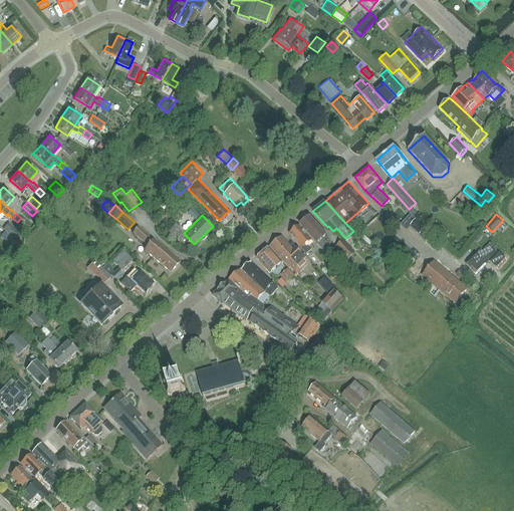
[(309,233),(317,225),(309,215),(300,223),(309,233)]
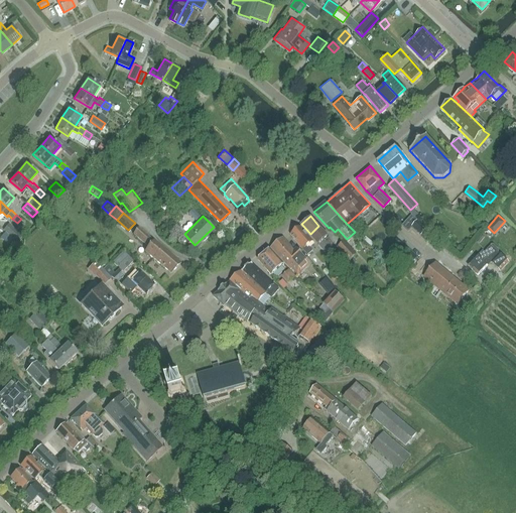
[(417,219),(411,226),(420,234),(426,227),(422,223),(421,222),(417,219)]
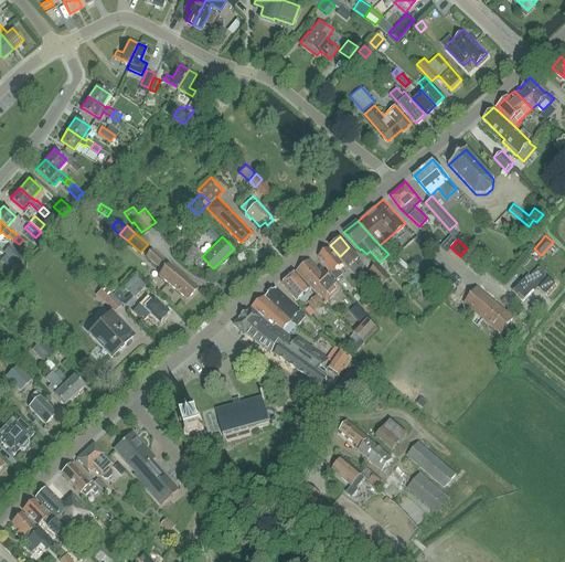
[(25,256),(10,243),(3,251),(19,264),(25,256)]
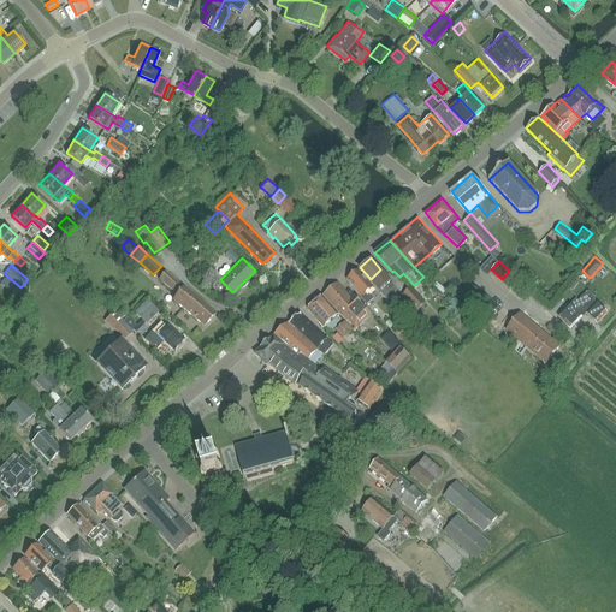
[(367,289),(373,284),(359,267),(347,278),(361,293),(368,302),(374,297),(367,289)]
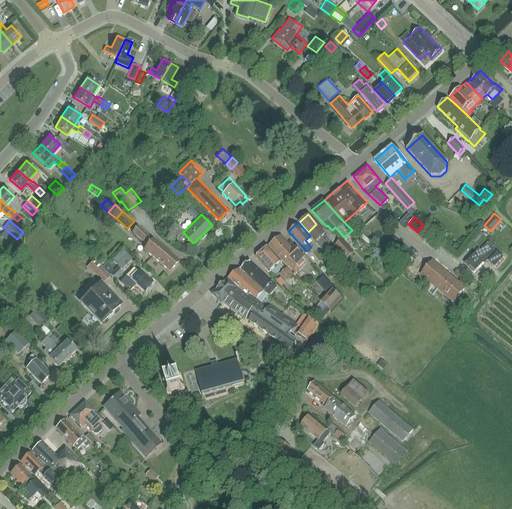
[(178,259),(161,244),(138,223),(132,230),(148,243),(144,248),(168,269),(178,259)]
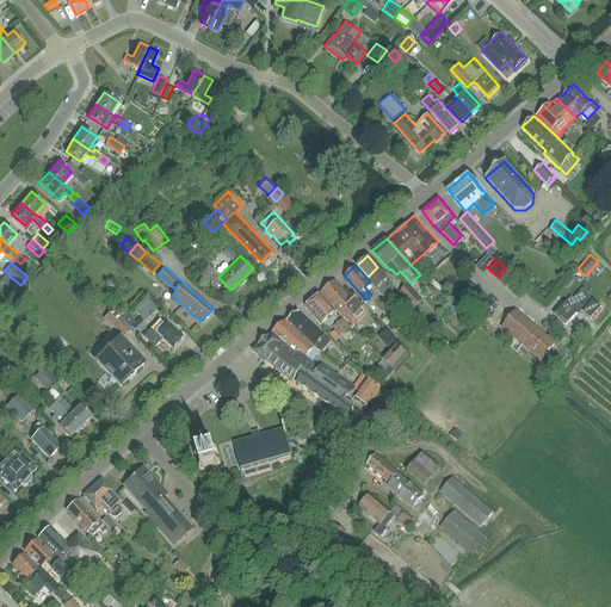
[(387,298),(395,291),(386,280),(388,278),(377,267),(368,277),(387,298)]
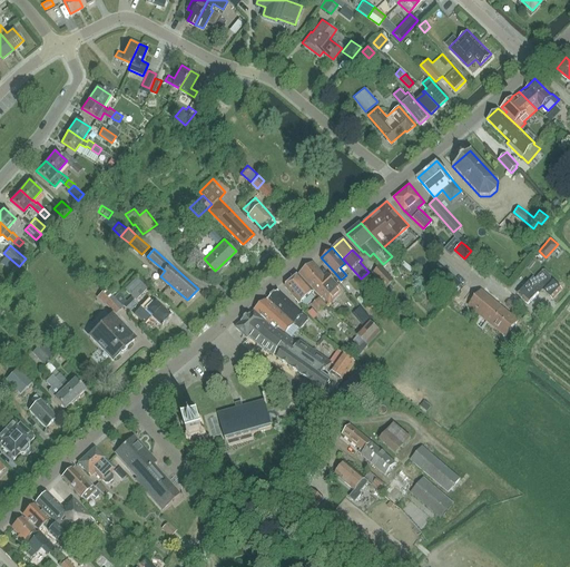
[(6,254),(1,260),(12,270),(17,264),(6,254)]
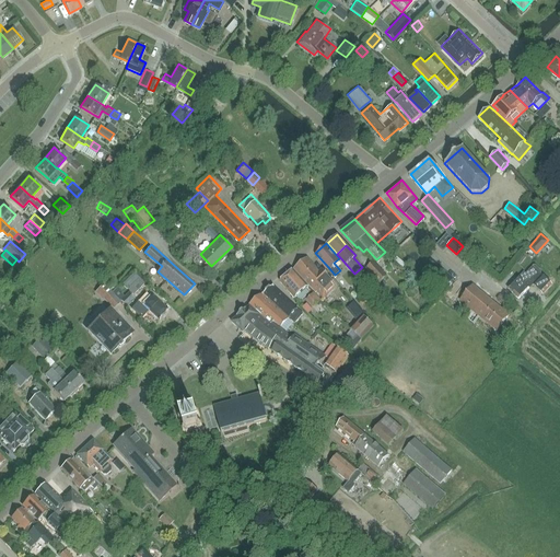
[(330,278),(331,278),(322,266),(318,269),(307,256),(294,267),(315,289),(316,289),(324,298),(338,285),(330,278)]
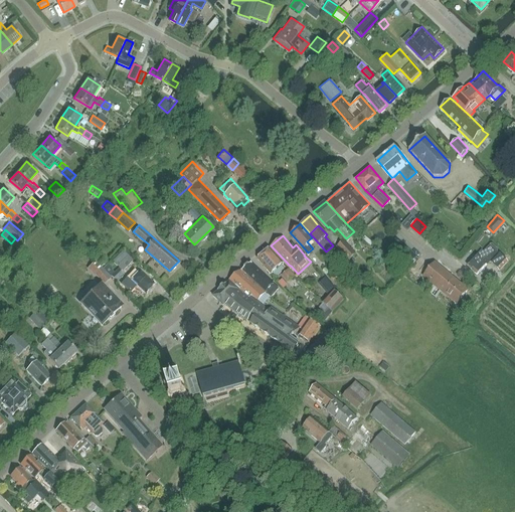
[(349,258),(356,251),(343,238),(336,244),(349,258)]
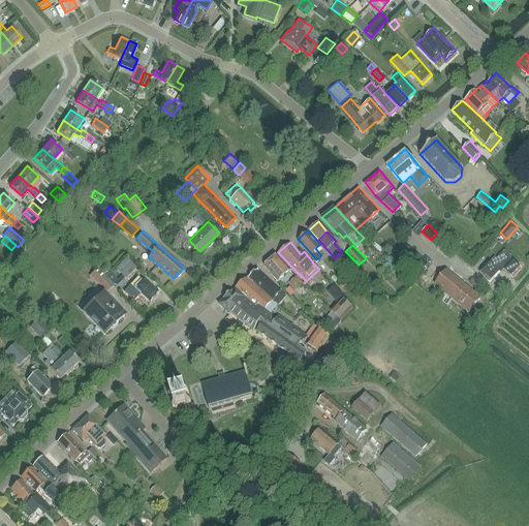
[(502,267),(512,276),(521,267),(503,249),(491,261),(490,259),(479,271),(489,280),(502,267)]
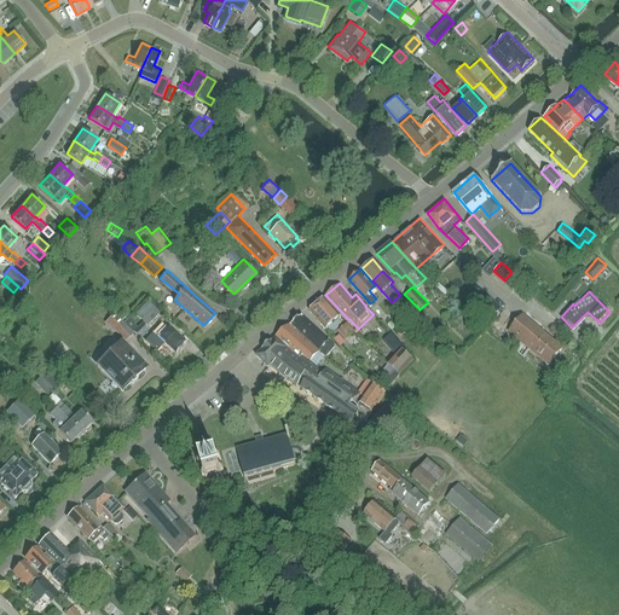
[(491,318),(501,306),(489,295),(479,307),(491,318)]
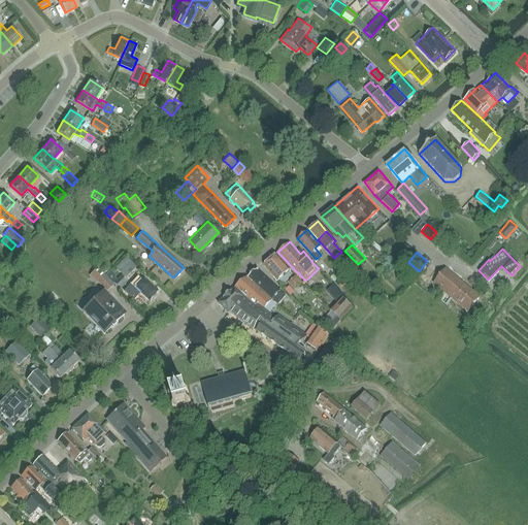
[(277,280),(290,268),(276,253),(264,263),(277,280)]
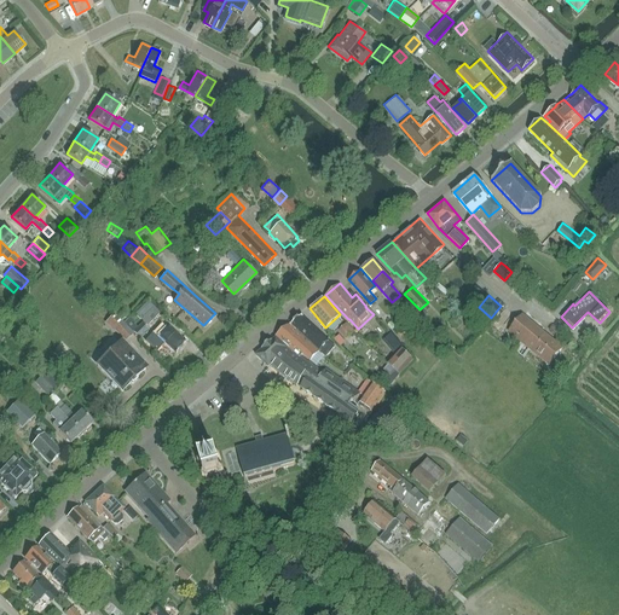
[(125,321),(119,315),(114,311),(105,320),(113,329),(115,326),(126,338),(133,330),(125,321)]
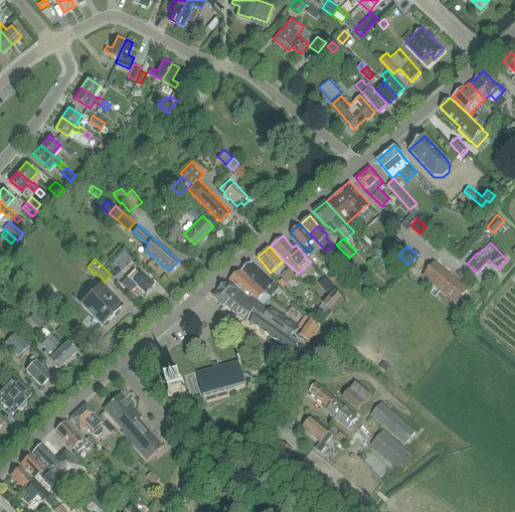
[(436,296),(442,290),(457,301),(468,288),(435,260),(431,265),(427,262),(419,271),(423,274),(422,275),(434,284),(427,290),(436,296)]
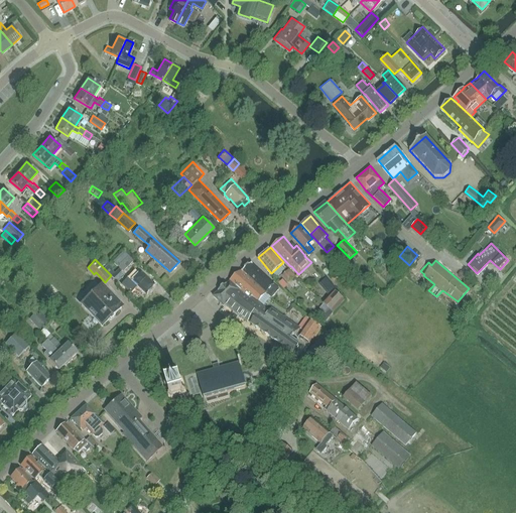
[(242,270),(267,292),(271,296),(279,287),(252,262),(253,262),(252,261),(242,270)]
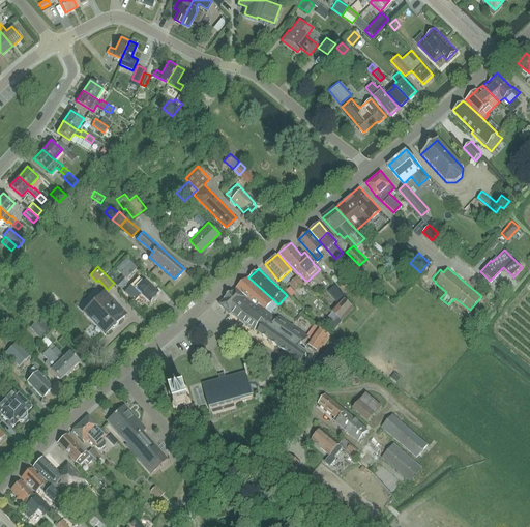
[(123,274),(119,279),(115,275),(116,274),(111,269),(107,275),(114,283),(115,283),(125,292),(127,290),(135,297),(141,292),(150,301),(159,292),(145,277),(142,281),(138,276),(131,283),(127,280),(128,280),(123,274)]
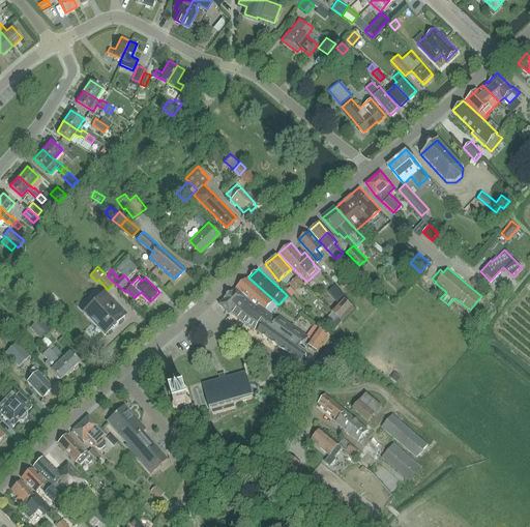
[(304,282),(297,274),(290,282),(297,289),(304,282)]
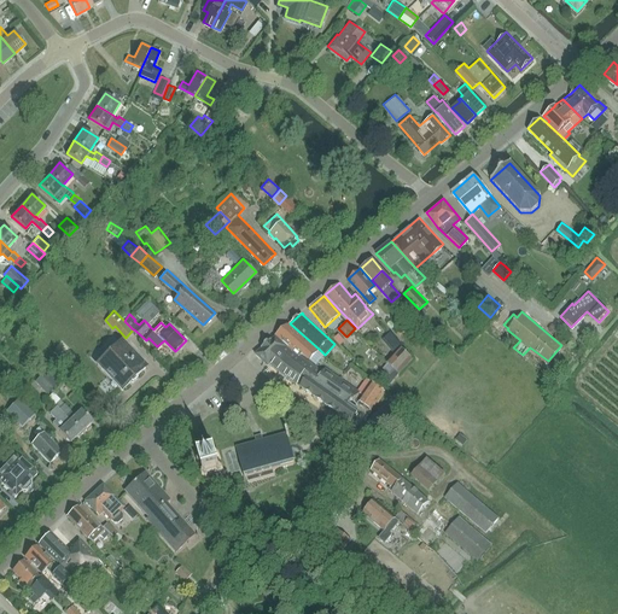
[(310,360),(320,350),(290,323),(279,332),(296,348),(301,351),(310,360)]
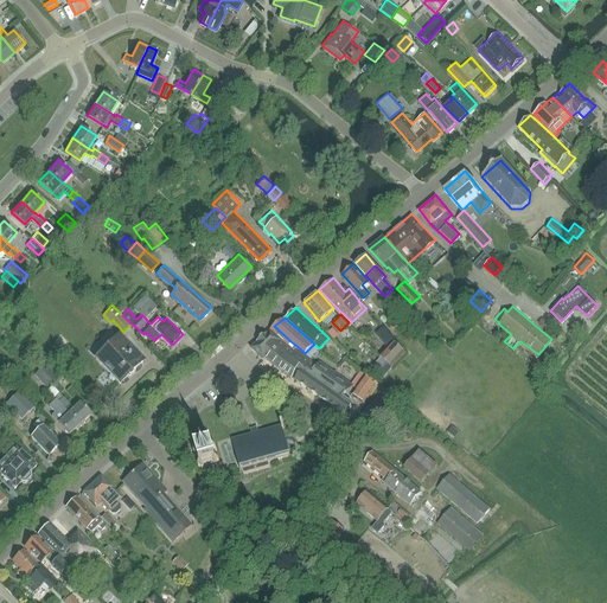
[(291,341),(274,326),(250,345),(262,358),(264,355),(278,367),(291,376),(292,374),(295,377),(294,379),(300,383),(301,382),(306,385),(305,386),(311,391),(312,390),(317,393),(317,395),(323,399),(323,398),(328,402),(327,403),(328,403),(330,403),(334,406),(333,408),(344,415),(355,399),(345,392),(350,383),(314,354),(311,358),(295,345),(293,348),(287,344),(291,341)]
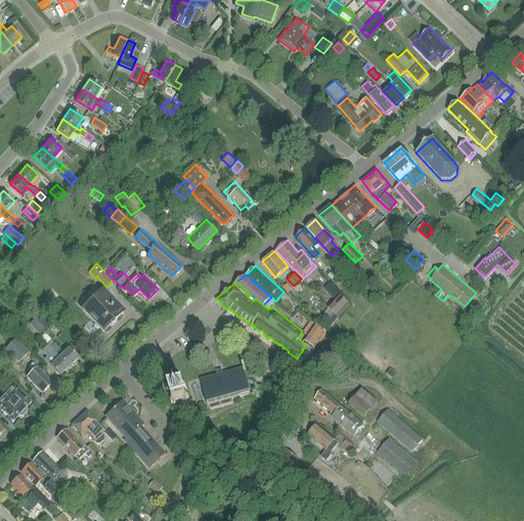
[(344,298),(341,294),(342,292),(332,281),(324,288),(335,300),(329,307),(339,316),(350,303),(344,298)]
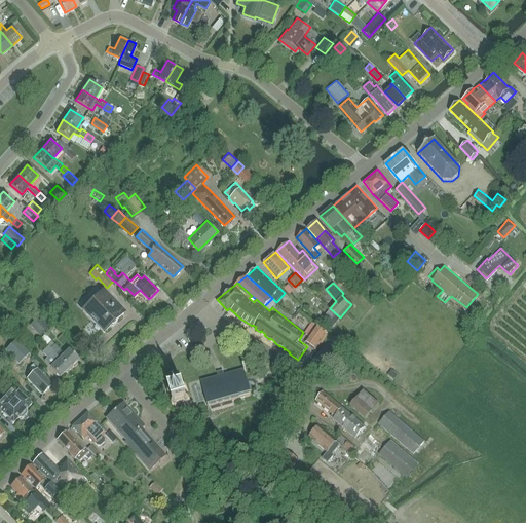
[(103,291),(83,309),(103,330),(122,311),(103,291)]
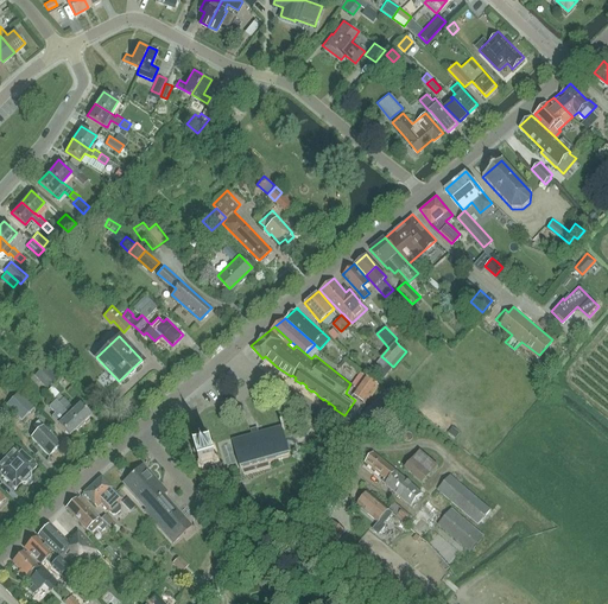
[(33,374),(46,385),(57,374),(44,362),(33,374)]
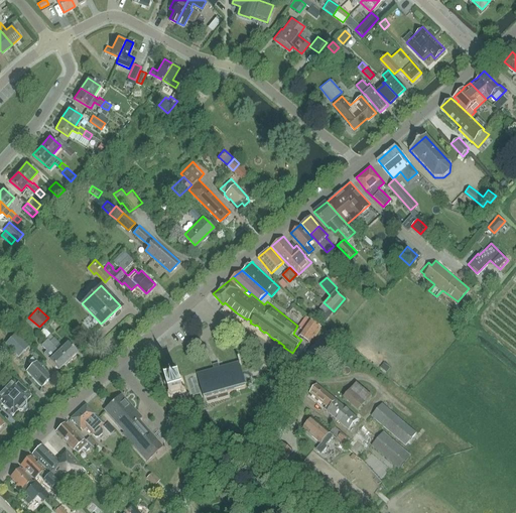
[(295,333),(302,338),(309,343),(323,326),(305,314),(299,325),(300,327),(295,333)]
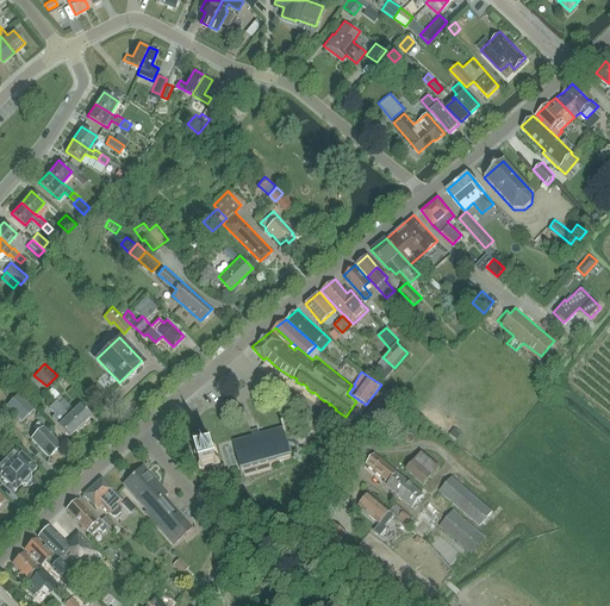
[(6,404),(22,419),(35,407),(18,392),(6,404)]
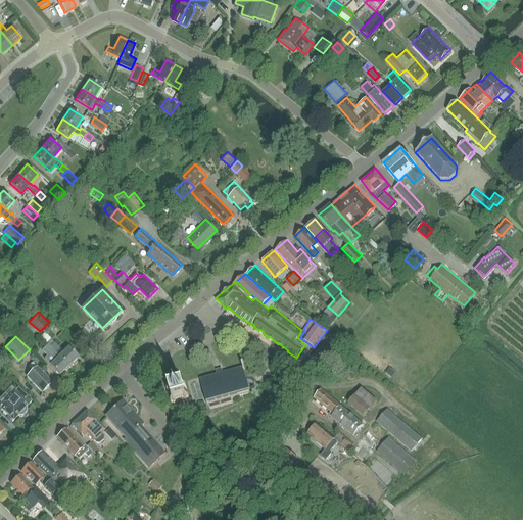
[(68,346),(63,350),(54,340),(54,341),(50,344),(48,342),(69,365),(78,356),(68,346)]
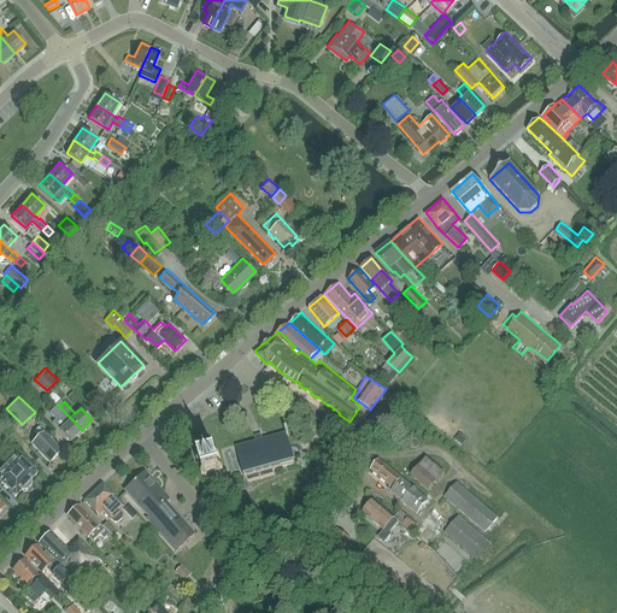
[(388,402),(371,419),(383,432),(401,416),(388,402)]
